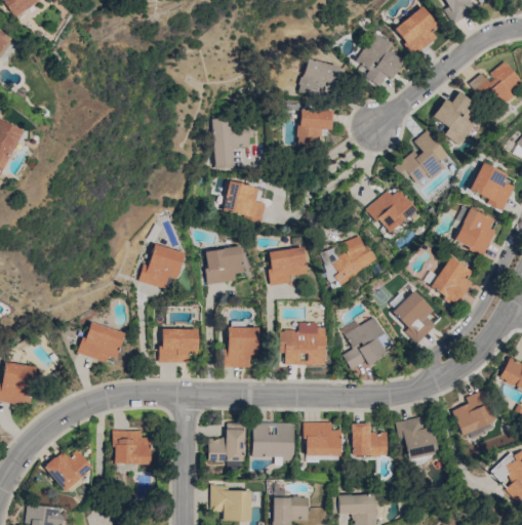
[(40,0),(3,0),(16,17),(40,0)]
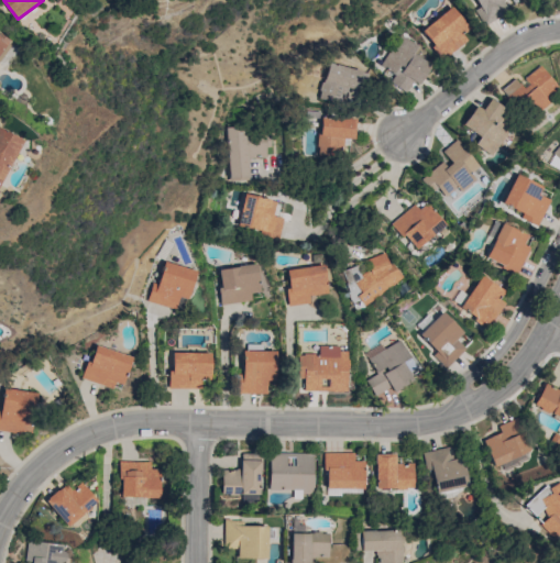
[(469,40),(464,34),(472,28),(452,6),(423,33),(447,59),(469,40)]
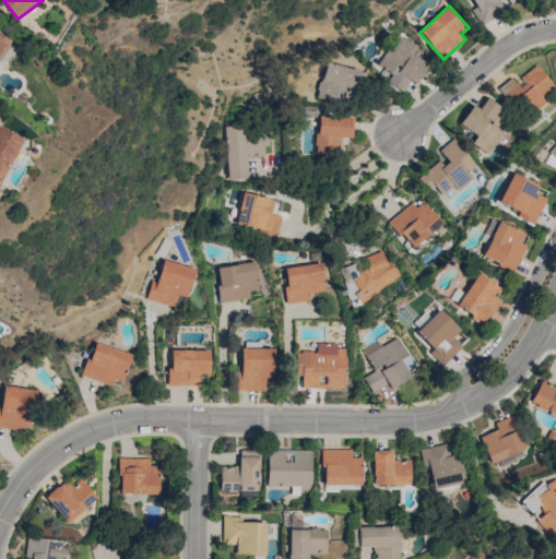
[(430,63),(412,52),(416,45),(399,34),(381,64),(394,73),(389,82),(405,92),(412,81),(418,84),(430,63)]
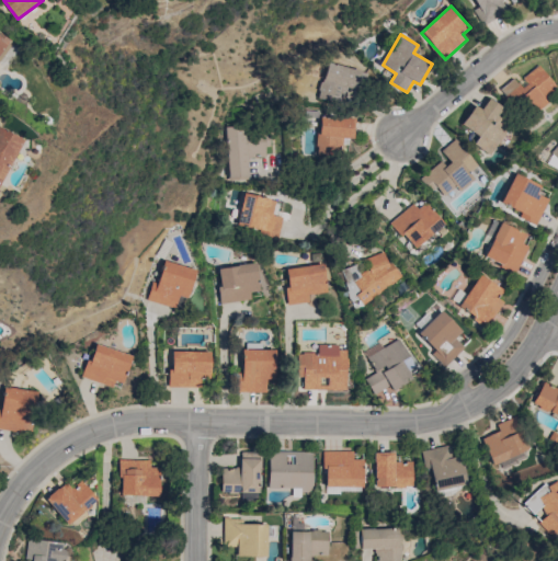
[(321,98),(344,104),(349,87),(360,89),(364,70),(330,61),(321,98)]
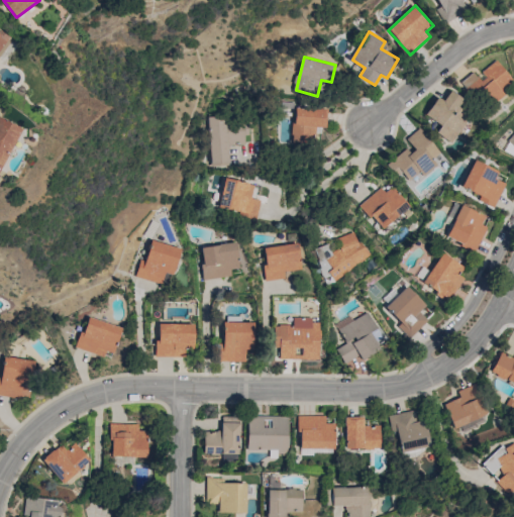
[(477,71),(466,80),(489,109),(507,95),(503,90),(513,82),(513,80),(498,60),(480,74),(477,71)]
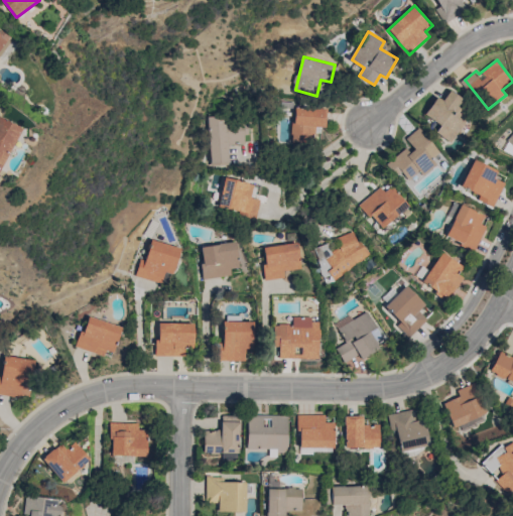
[(437,96),(425,114),(442,125),(437,132),(454,143),(472,115),(459,107),(464,99),(450,90),(443,100),(437,96)]
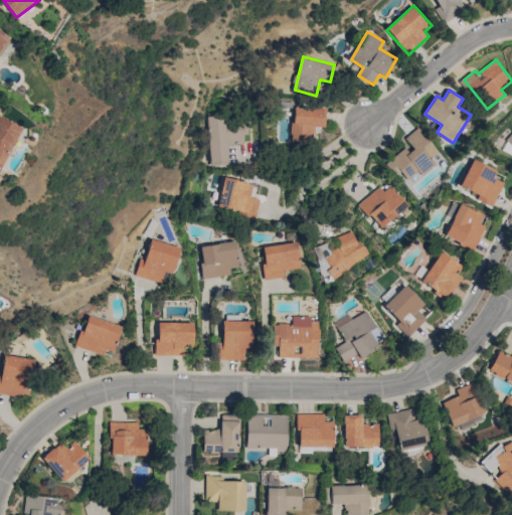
[(294,141),(317,141),(317,126),(327,127),(327,108),(295,107),(294,141)]
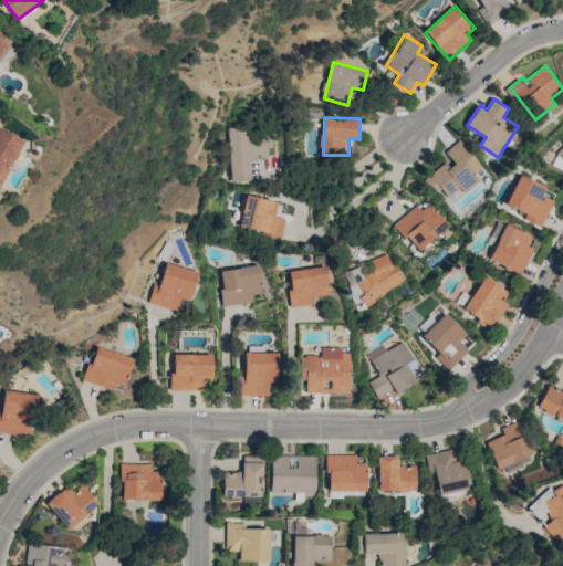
[(232,181),(253,181),(252,159),(270,158),(270,148),(274,148),(274,133),(250,134),(250,127),(231,127),(232,181)]
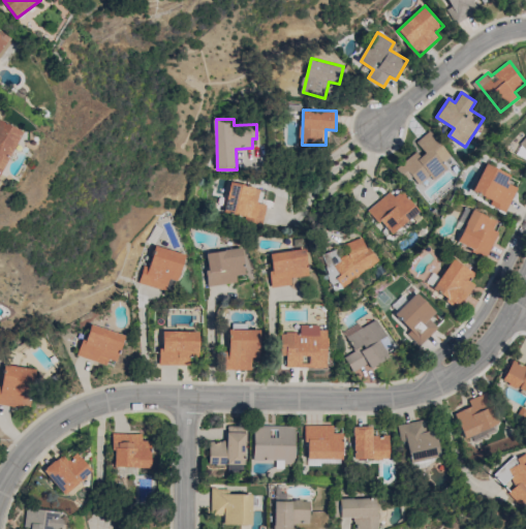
[(23,130),(0,120),(0,176),(3,178),(23,130)]
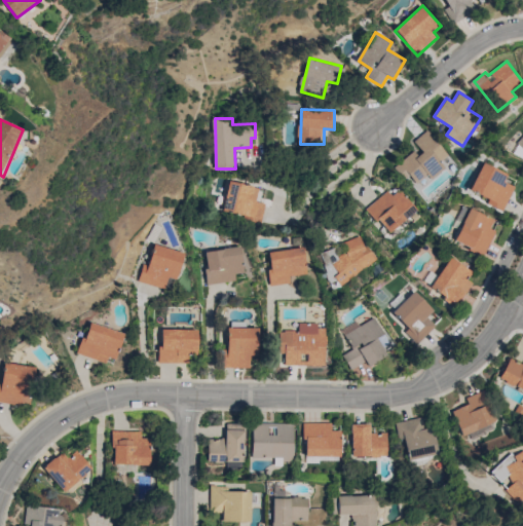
[(450,155),(428,129),(413,142),(418,149),(398,164),(416,186),(431,175),(434,179),(447,167),(442,161),(450,155)]
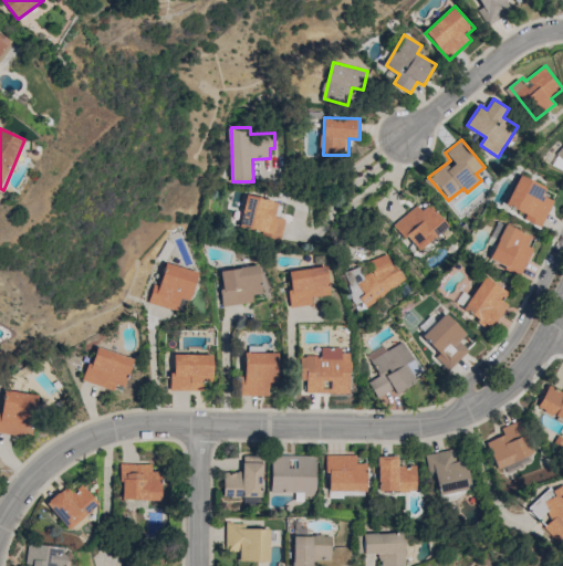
[(554,200),(543,196),(548,187),(520,175),(508,206),(528,213),(525,219),(543,227),(554,200)]
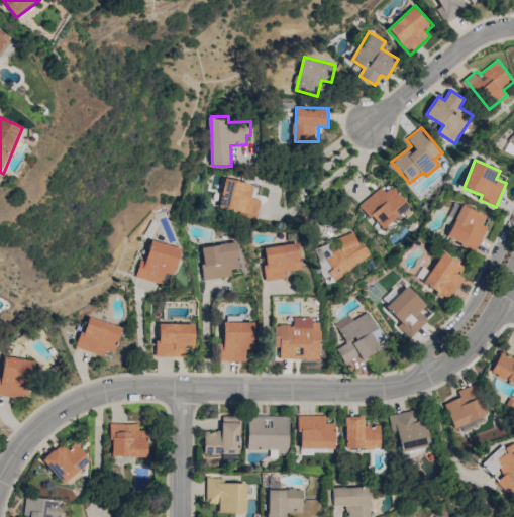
[(221,207),(247,212),(246,217),(259,219),(263,200),(252,198),(255,184),(227,178),(221,207)]
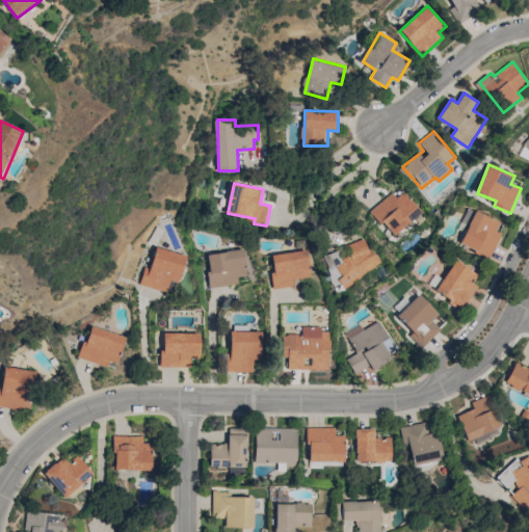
[(397,197),(393,192),(372,211),(396,237),(423,212),(404,191),(397,197)]
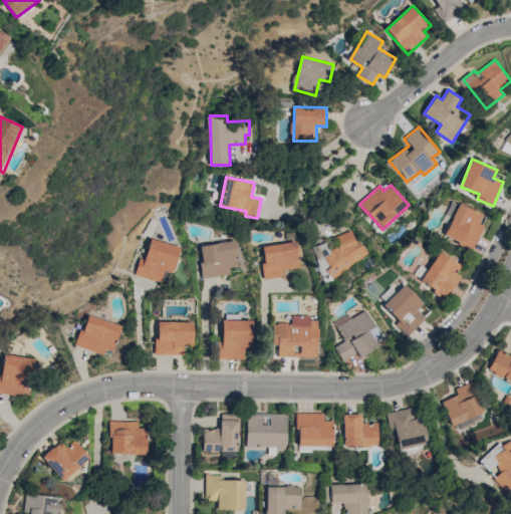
[(480,223),(484,214),(458,204),(445,237),(475,249),(484,225),(480,223)]
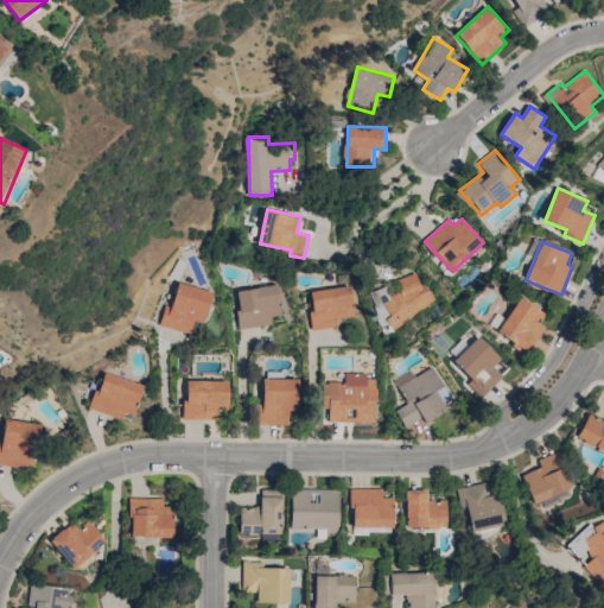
[(213,290),(179,283),(175,305),(166,303),(161,325),(192,333),(195,320),(207,322),(213,290)]
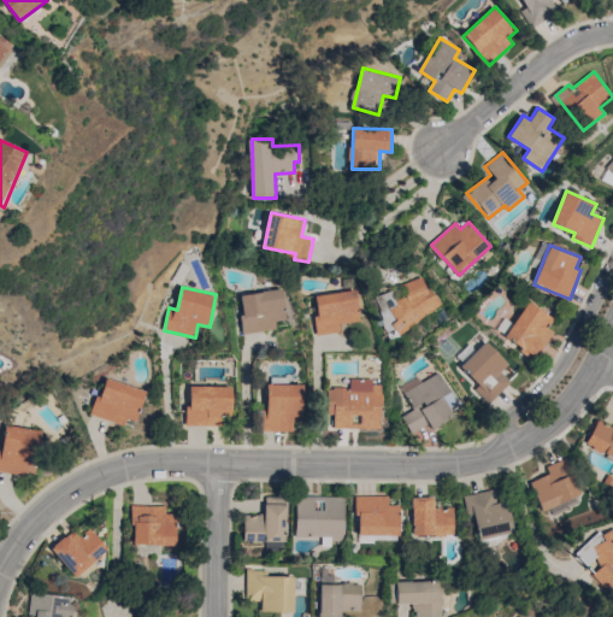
[(277,328),(276,322),(287,319),(282,288),(240,295),(247,334),(277,328)]
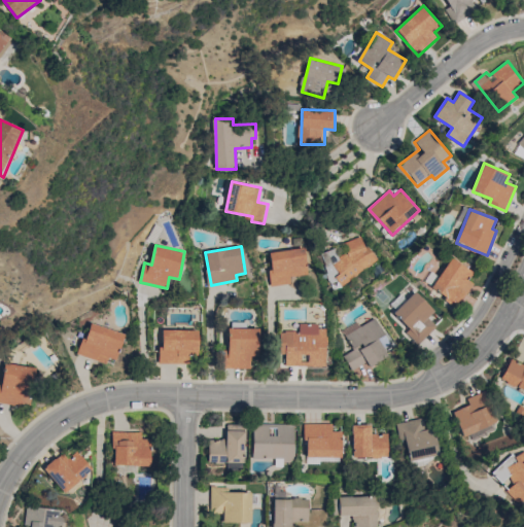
[(269,252),(273,285),(291,284),(291,276),(308,275),(305,248),(269,252)]
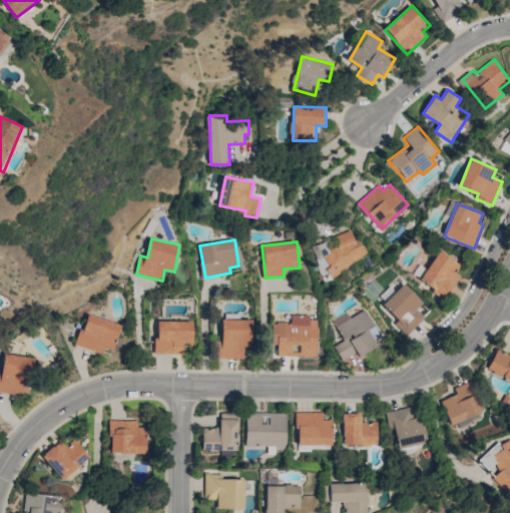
[(461,265),(440,250),(428,269),(421,265),(414,276),(447,298),(461,276),(456,273),(461,265)]
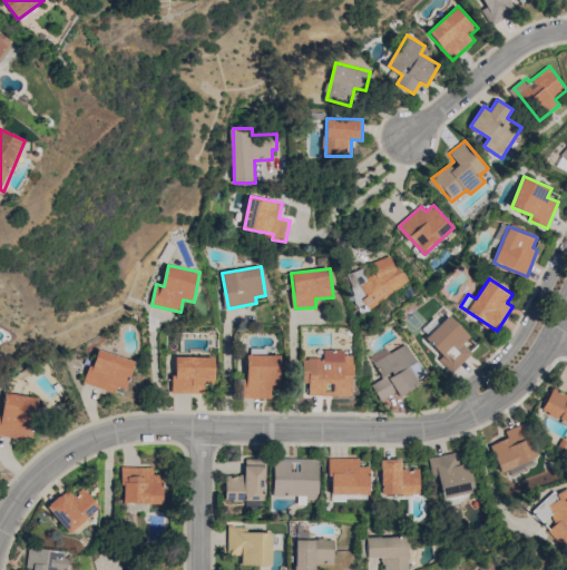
[(455,373),(473,352),(465,343),(471,336),(449,315),(427,340),(445,356),(440,360),(455,373)]
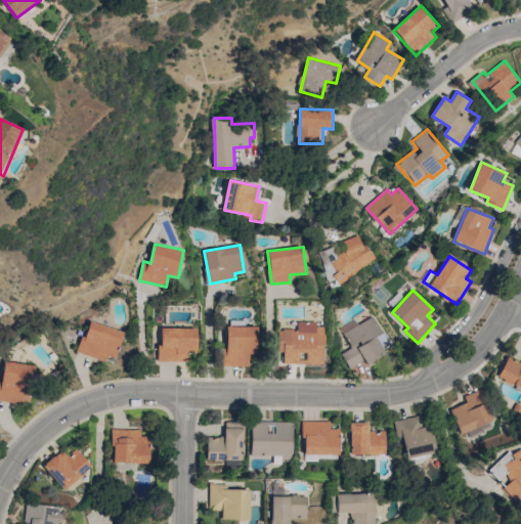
[(387,354),(377,337),(383,333),(374,315),(343,332),(352,348),(343,353),(351,368),(365,360),(368,364),(387,354)]
